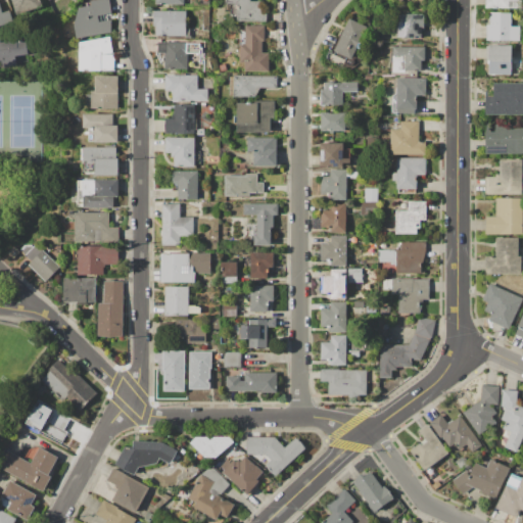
[(0,0),(0,6),(2,13),(10,10),(14,21),(0,26),(0,0)]
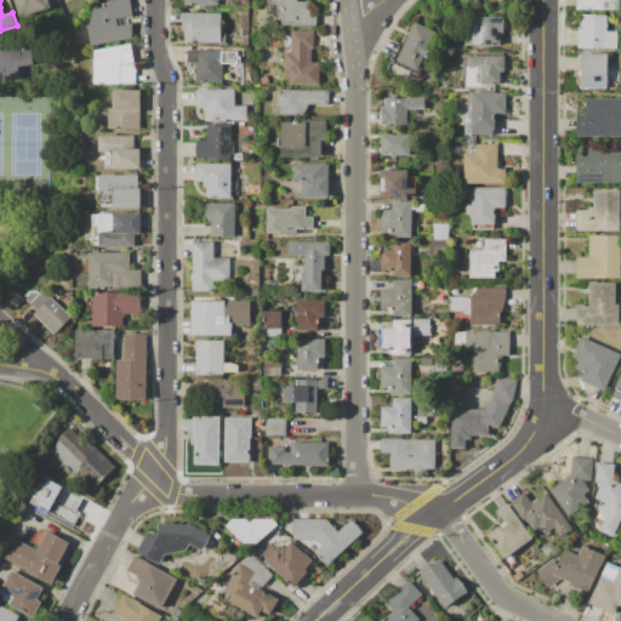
[(13,0),(49,0),(52,7),(21,18),(13,0)]
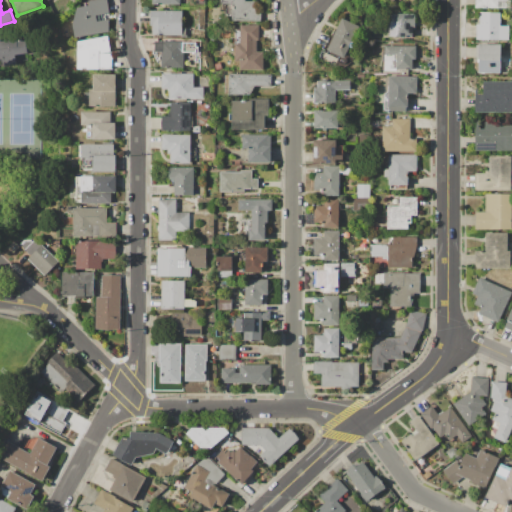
[(76,38),(74,24),(78,8),(85,6),(84,3),(89,2),(89,1),(93,0),(107,0),(110,12),(109,32),(76,38)]
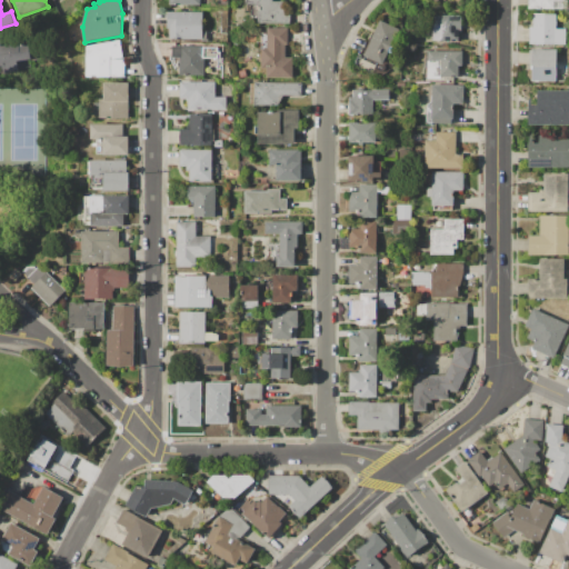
[(245,0),(272,0),(272,1),(286,1),(286,13),(291,13),(291,25),(258,23),(258,18),(250,18),(250,3),(245,3),(245,0)]
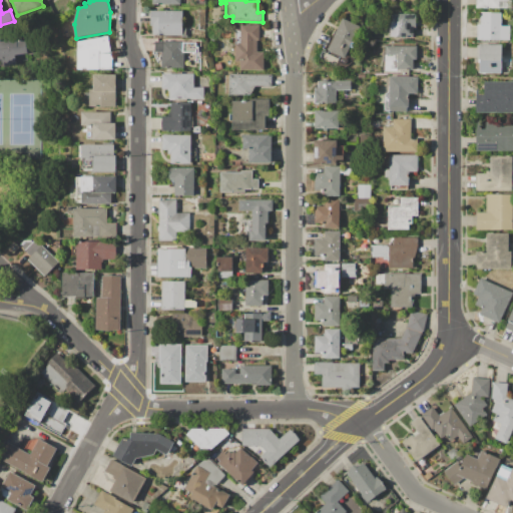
[(476,0),(476,7),(508,8),(508,0),(476,0)]
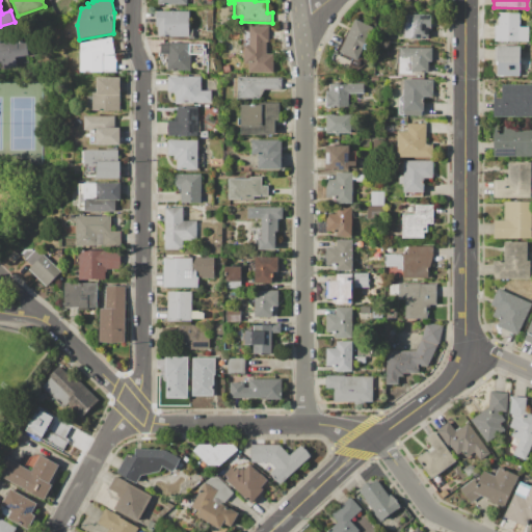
[(156,11),(189,11),(189,29),(192,29),(192,38),(188,38),(188,35),(178,35),(177,36),(175,36),(173,35),(166,35),(166,37),(162,37),(162,35),(157,35),(157,26),(156,26),(156,11)]
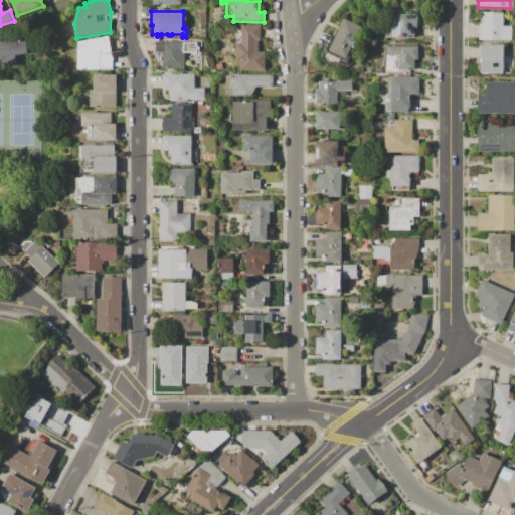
[(478,24),(481,24),(481,12),(502,12),(502,25),(511,25),(511,40),(478,40),(478,24)]
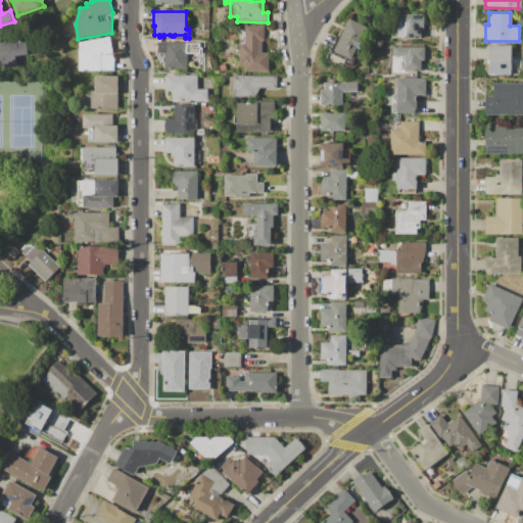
[(395,14),(423,14),(423,20),(424,20),(424,27),(422,27),(422,38),(411,38),(411,37),(400,37),(400,33),(395,33),(395,14)]
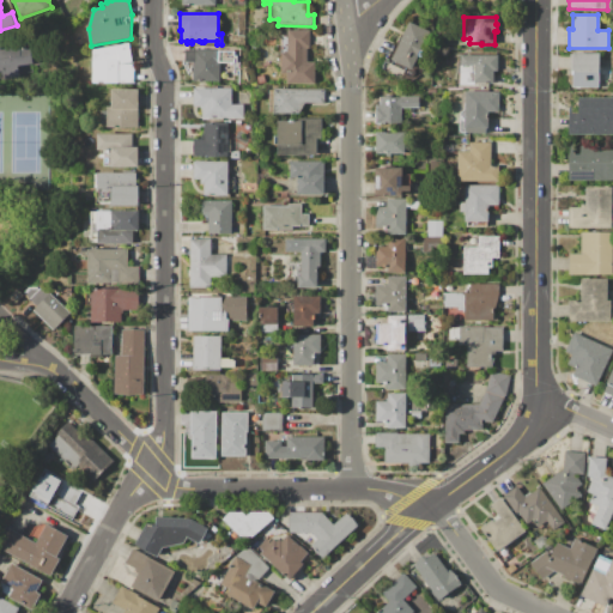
[(393,60),(410,23),(430,31),(423,48),(428,49),(423,59),(418,56),(413,68),(393,60)]
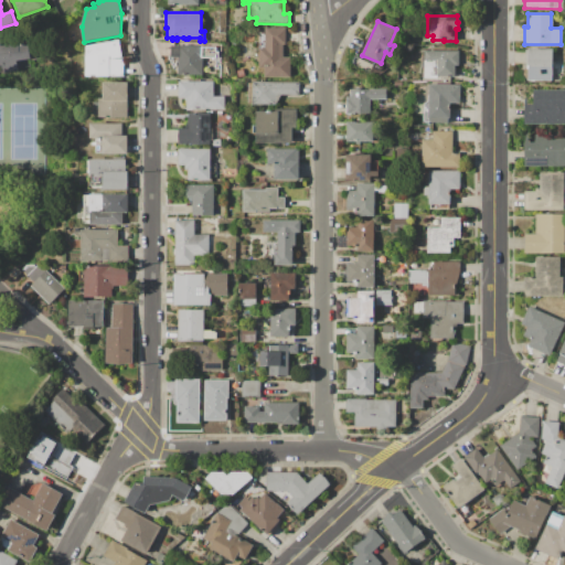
[(266,29),(286,29),(286,44),(284,44),(284,57),(291,57),(291,77),(264,77),(264,67),(259,67),(259,49),(265,49),(266,29)]
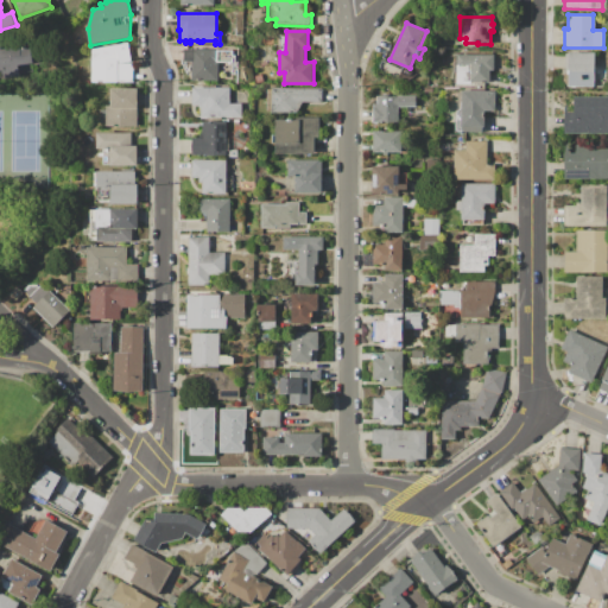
[(0,45),(31,42),(35,63),(17,65),(18,73),(0,75),(0,45)]
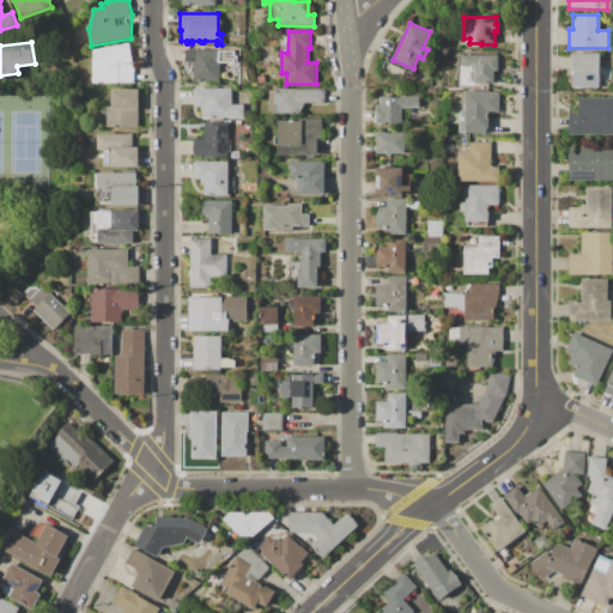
[(93,83),(93,49),(129,42),(134,64),(134,83),(93,83)]
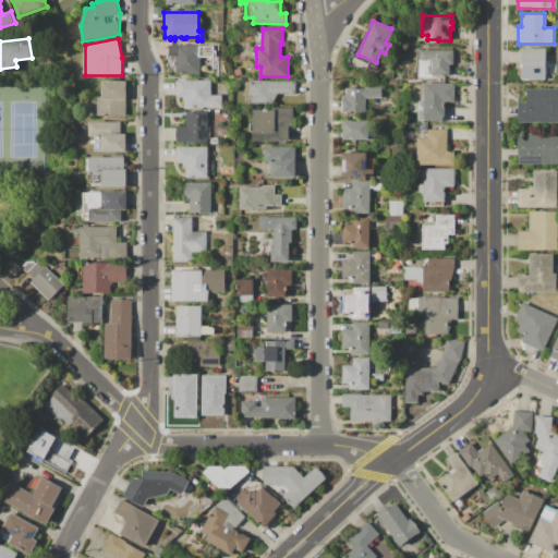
[(169,45),(201,45),(201,46),(214,46),(214,57),(201,57),(199,73),(176,73),(176,56),(169,56),(169,45)]
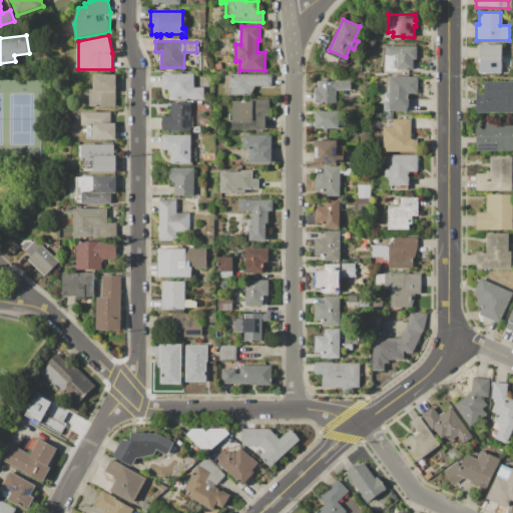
[(479,44),(500,44),(500,54),(509,54),(509,72),(500,72),(500,73),(479,73),(479,63),(477,63),(477,45),(479,45),(479,44)]
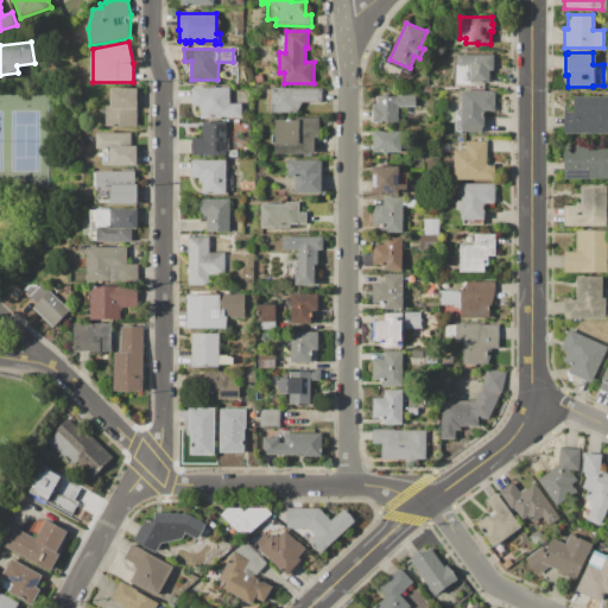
[(457,55),(495,55),(495,69),(491,69),(491,81),(457,81),(457,55)]
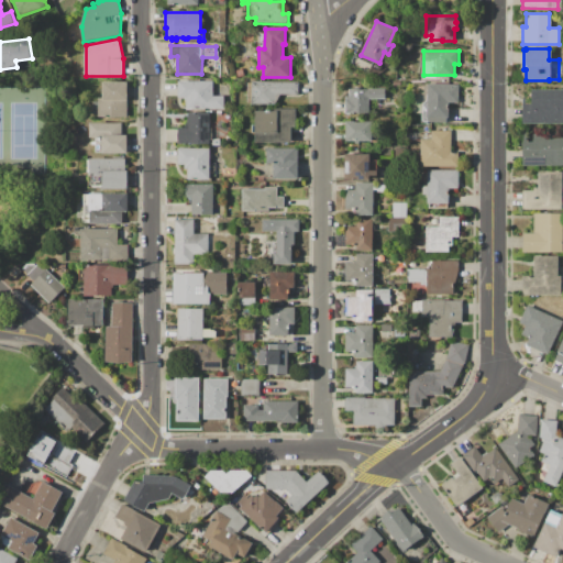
[(178,81),(199,81),(199,78),(211,78),(211,81),(213,81),(213,96),(223,96),(223,108),(187,108),(187,100),(184,97),(178,97),(178,81)]
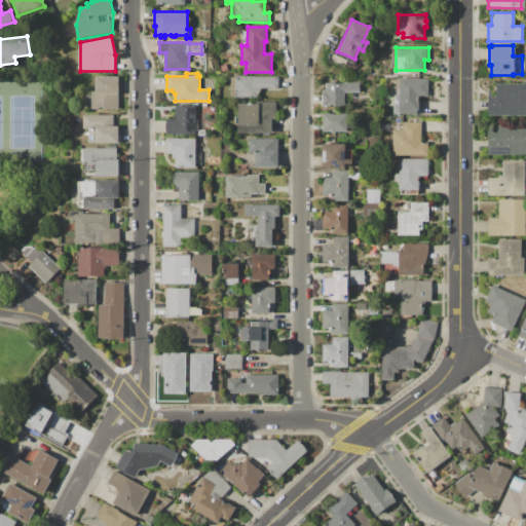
[(92,94),(97,94),(97,76),(119,76),(119,109),(102,109),(102,110),(98,110),(98,109),(92,109),(92,94)]
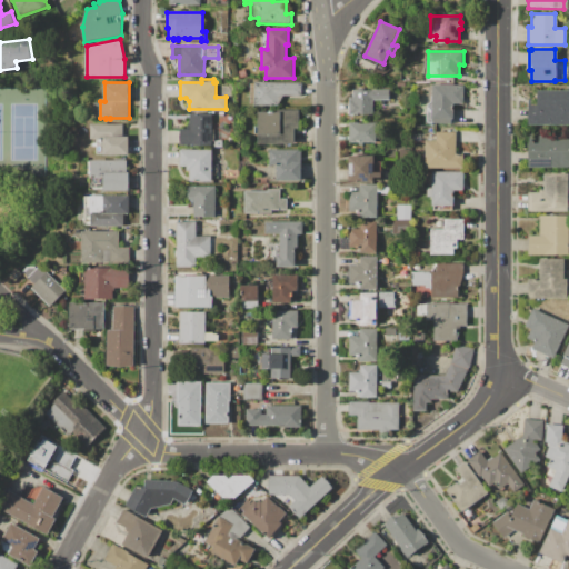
[(255,83),(302,83),(302,96),(279,96),(279,105),(255,103),(255,83)]
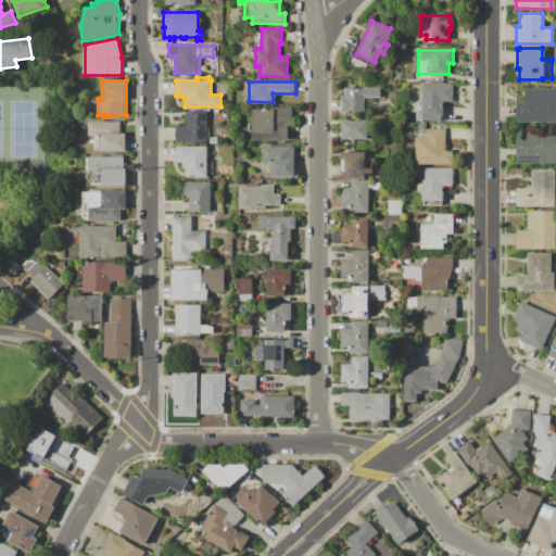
[(422,84),(453,84),(453,108),(443,108),(443,119),(422,119),(422,84)]
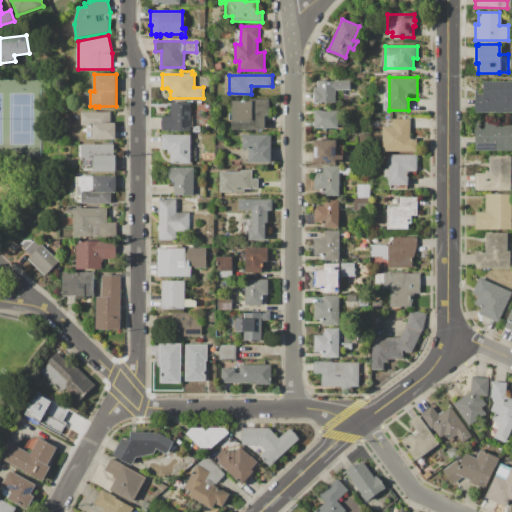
[(314,88),(318,88),(318,81),(350,81),(350,90),(336,90),(336,103),(314,103),(314,88)]
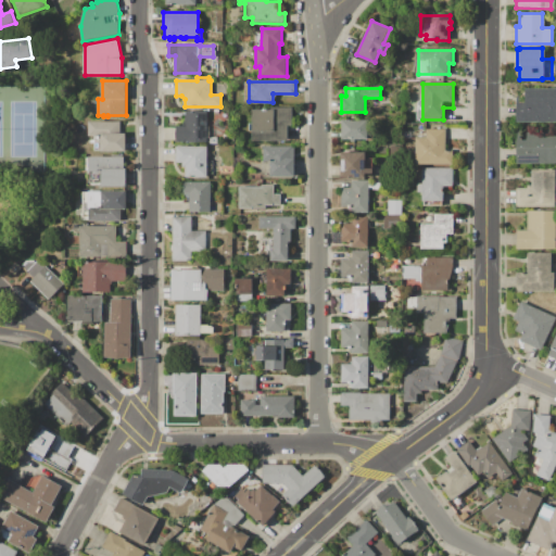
[(515,96),(518,96),(518,102),(523,102),(523,88),(555,88),(555,109),(555,123),(515,123),(515,96)]
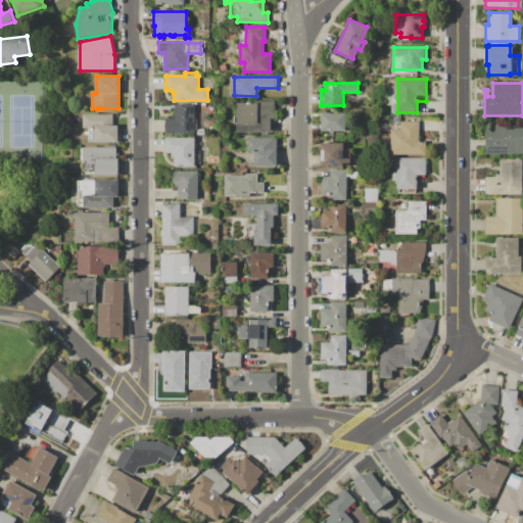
[(236,103),(246,103),(246,102),(251,102),(251,103),(258,103),(258,101),(275,101),(275,119),(272,119),(272,133),(236,133),(236,125),(234,125),(234,116),(236,116),(236,103)]
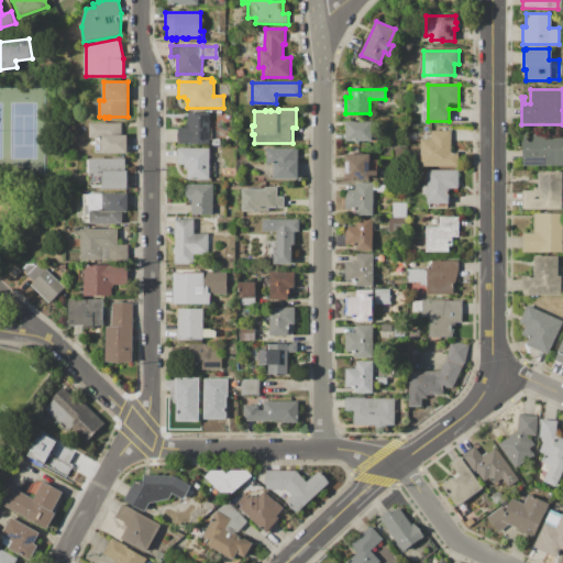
[(179,128),(186,128),(186,123),(188,123),(188,112),(210,112),(210,144),(178,144),(179,128)]
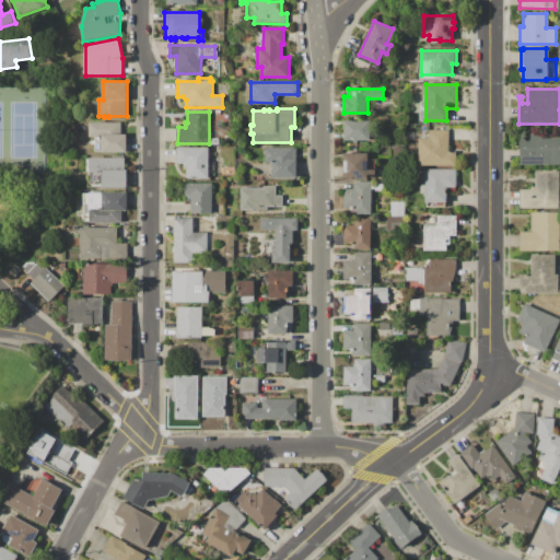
[(343,120),(370,120),(370,140),(363,140),(362,141),(360,141),(359,140),(358,140),(357,142),(353,142),(352,140),(343,140),(343,120)]
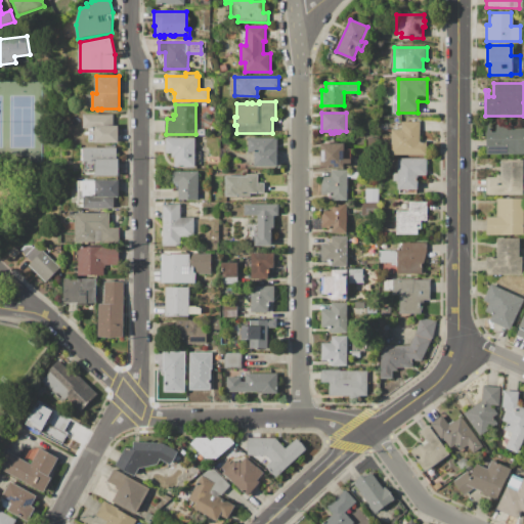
[(84,114),(114,115),(114,126),(119,126),(119,143),(93,142),(93,141),(88,141),(88,128),(84,128),(84,122),(82,122),(82,118),(84,118),(84,114)]
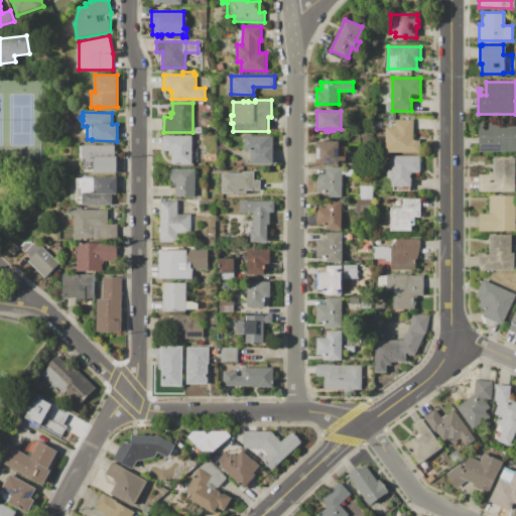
[(375,122),(387,122),(387,127),(395,127),(395,120),(400,120),(400,115),(410,115),(410,120),(414,120),(414,139),(420,139),(420,153),(385,153),(385,129),(375,129),(375,122)]
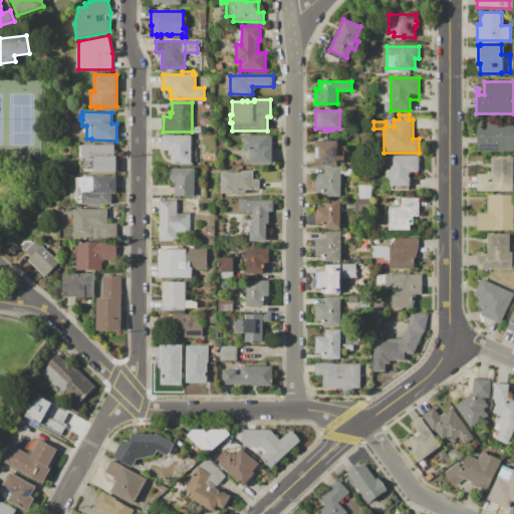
[(513,152),(477,152),(477,136),(473,136),(473,121),(513,121),(513,152)]
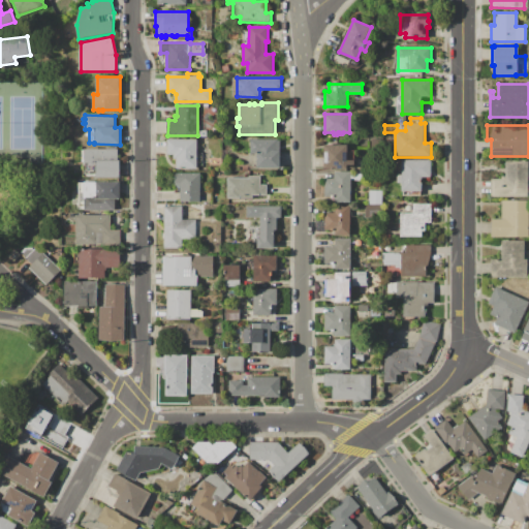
[(167,139),(197,139),(197,143),(199,143),(199,149),(197,149),(197,152),(204,152),(204,165),(197,165),(197,168),(177,168),(177,159),(174,159),(174,155),(167,154),(167,139)]
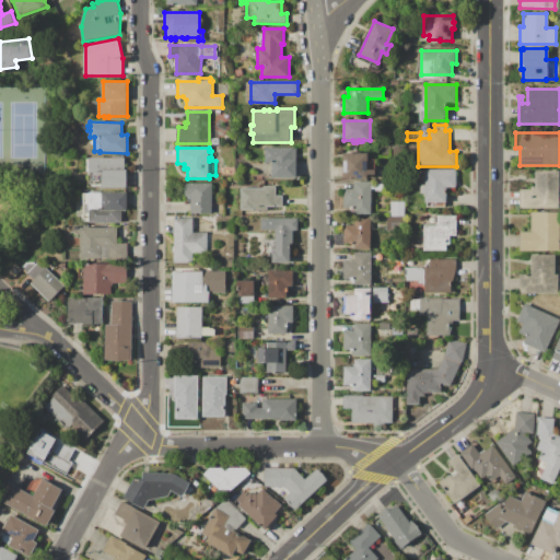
[(265,148),(296,148),(296,176),(272,176),(272,162),(265,162),(265,148)]
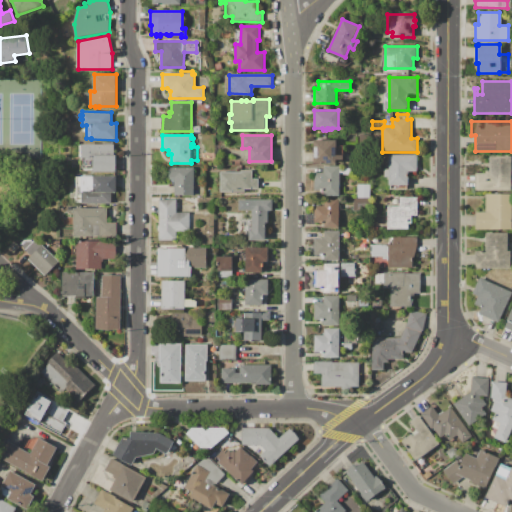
[(359,135),(368,135),(368,146),(359,146),(359,135)]
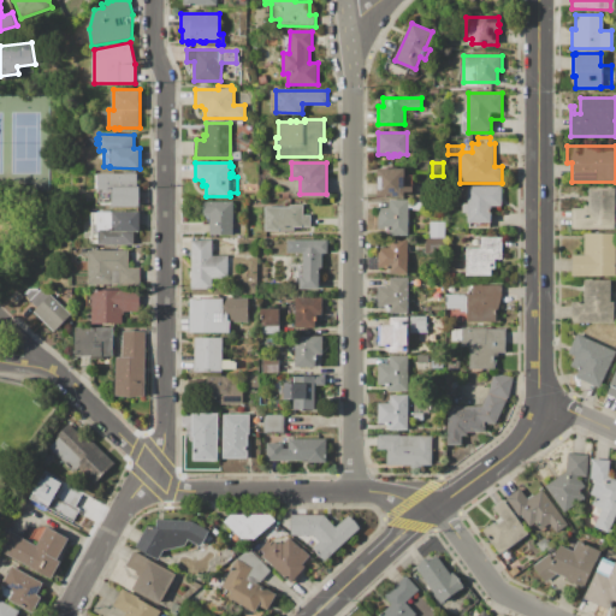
[(378,170),(406,170),(406,176),(413,176),(413,191),(406,191),(406,197),(378,197),(378,170)]
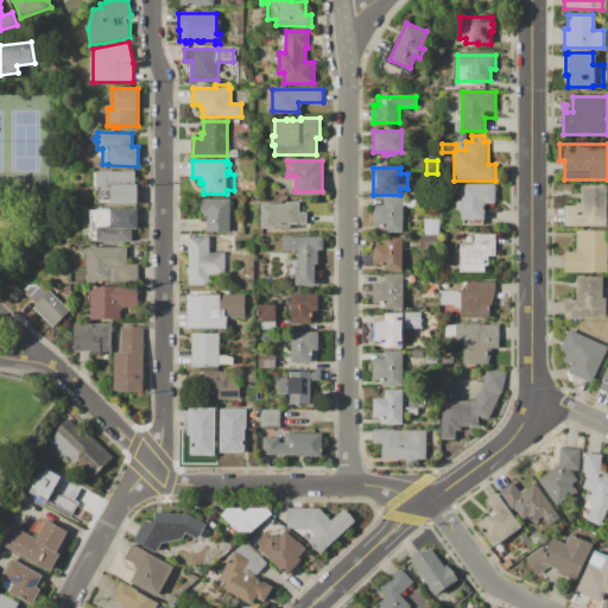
[(97,171),(135,171),(135,184),(138,184),(138,204),(95,204),(95,189),(97,189),(97,171)]
